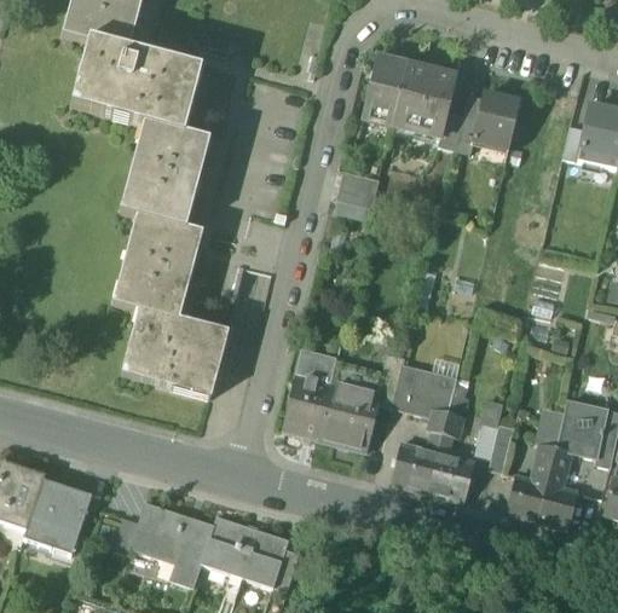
[(71,0),(62,39),(86,45),(87,45),(127,56),(128,55),(142,0),(71,0)]
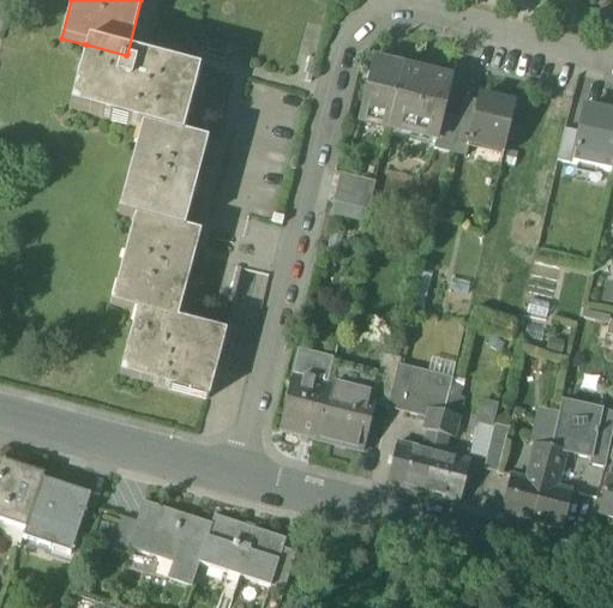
[(198,73),(127,54),(126,55),(86,44),(85,44),(70,107),(140,126),(142,125),(181,136),(182,134),(198,73)]
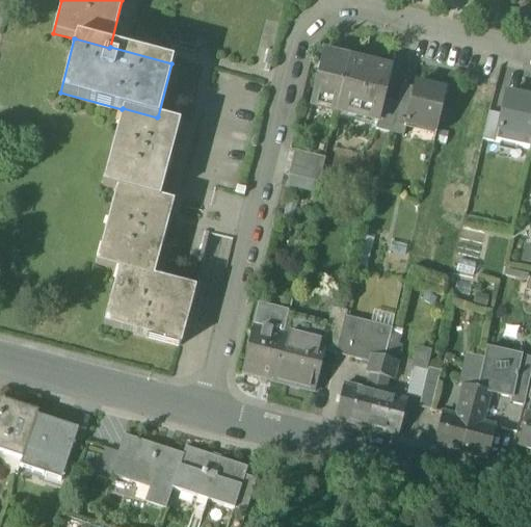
[(349,57),(322,51),(311,102),(337,108),(349,57)]
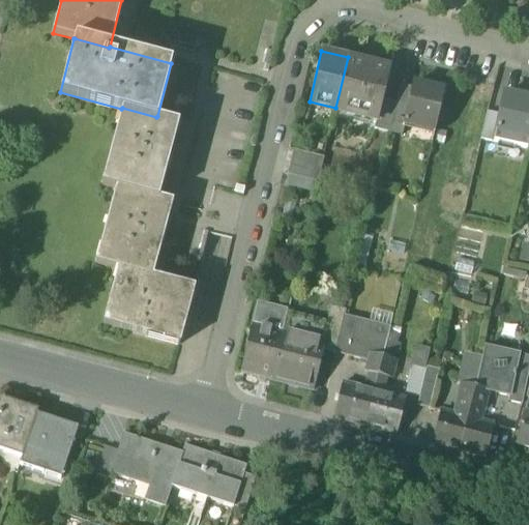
[(389,67),(348,57),(335,108),(378,118),(389,67)]
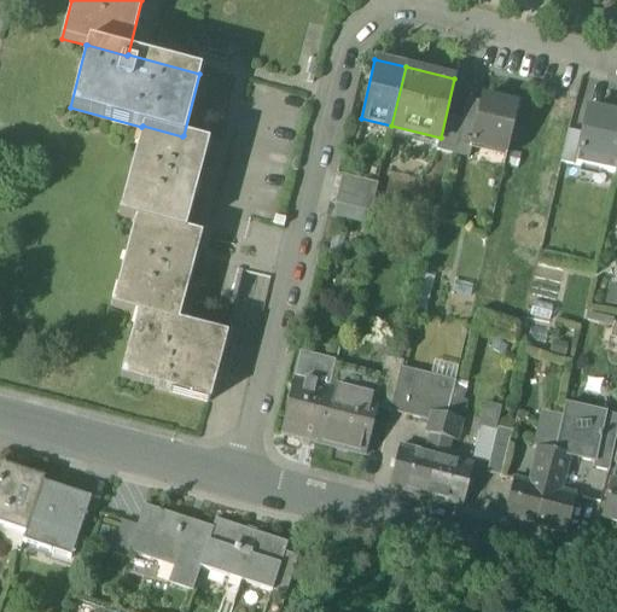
[(481,98),(467,94),(463,116),(476,118),(481,98)]
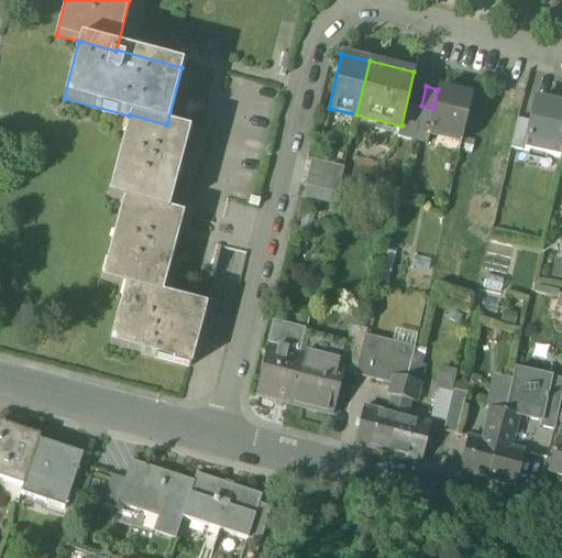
[(472,95),(438,87),(438,89),(433,108),(429,126),(430,126),(463,133),(472,95)]
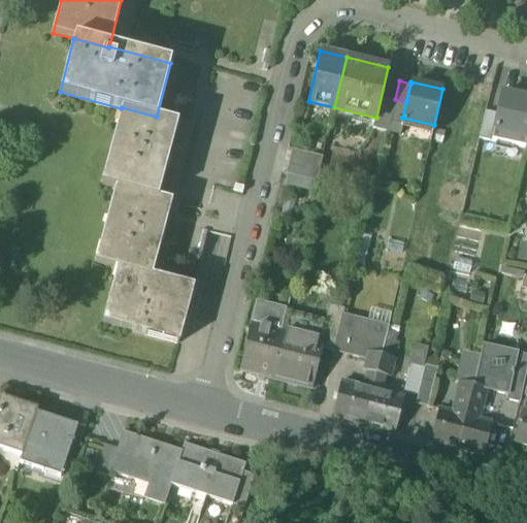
[(526,96),(504,92),(499,118),(496,132),(526,138),(526,96)]
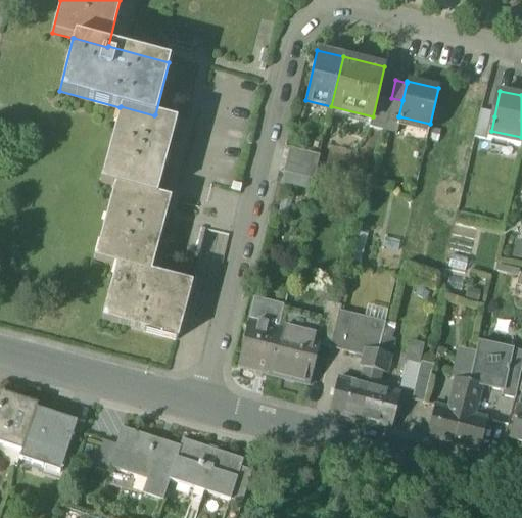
[(402,100),(391,98),(383,128),(396,131),(399,116),(398,116),(402,100)]
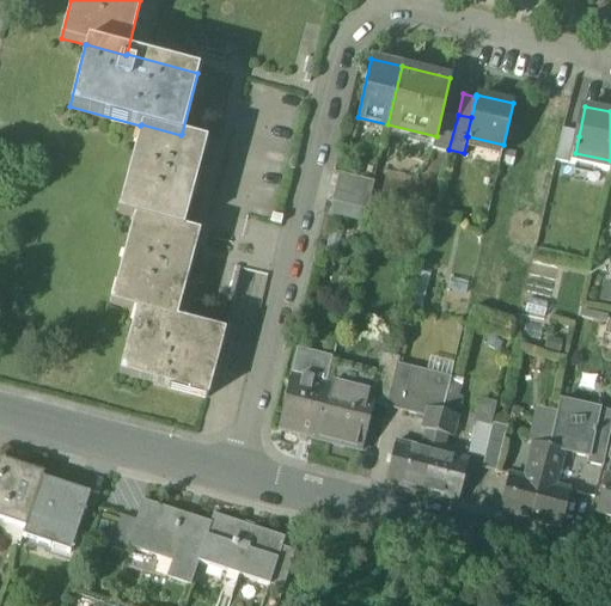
[(181,135),(141,124),(140,126),(117,212),(134,215),(135,215),(183,227),(206,141),(182,134),(181,135)]
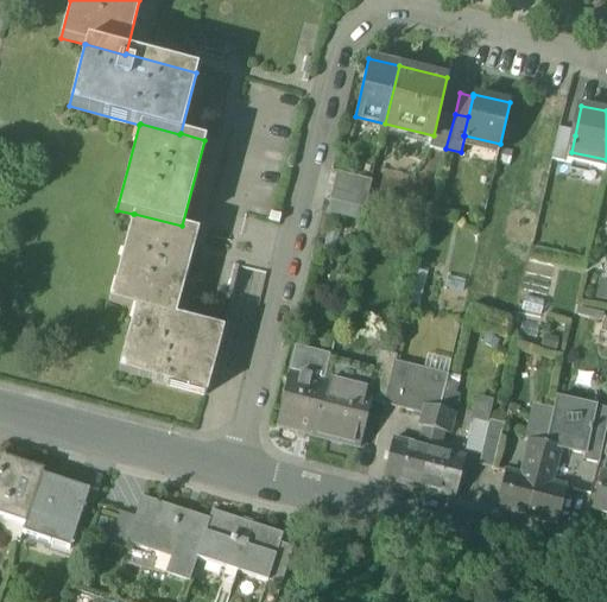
[(575,135),(561,133),(554,166),(568,170),(571,152),(575,135)]
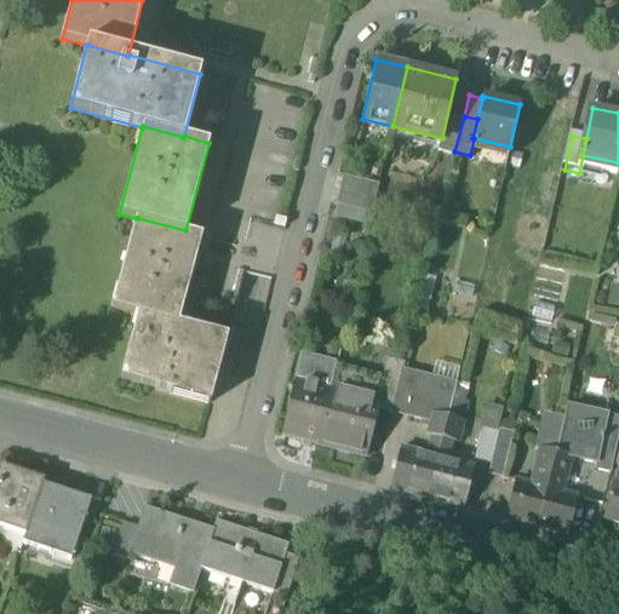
[(379,181),(345,173),(338,201),(373,208),(379,181)]
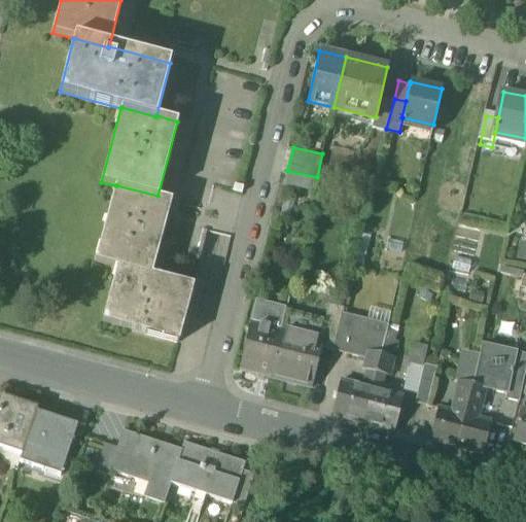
[(158,196),(116,185),(115,185),(96,261),(116,266),(117,265),(151,274),(172,199),(158,196)]
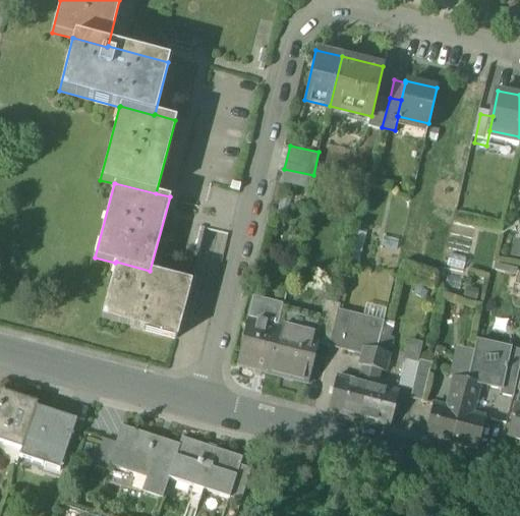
[(150,271),(116,262),(115,263),(102,316),(178,335),(192,282),(150,271)]
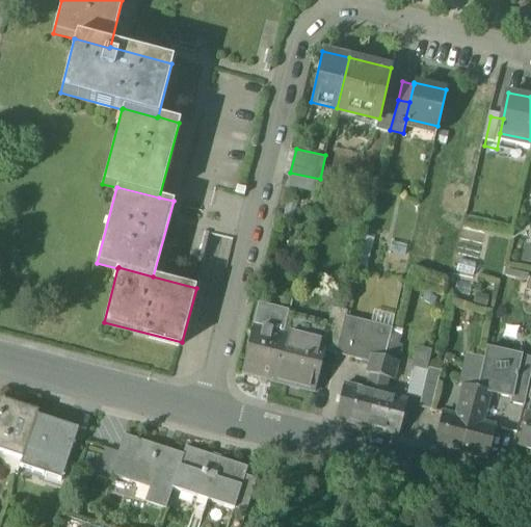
[(347,308),(333,304),(328,323),(329,323),(323,347),(324,348),(337,351),(346,313),(347,308)]
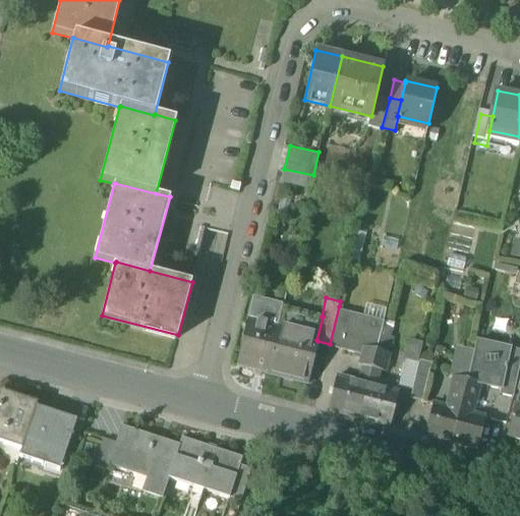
[(322,317),(282,306),(278,323),(267,370),(307,380),(318,341),(316,340),(323,317),(322,317)]
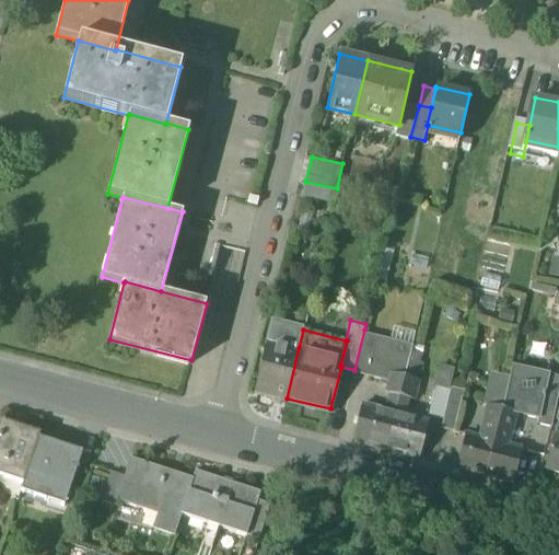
[(380,334),(364,330),(354,370),(370,373),(380,334)]
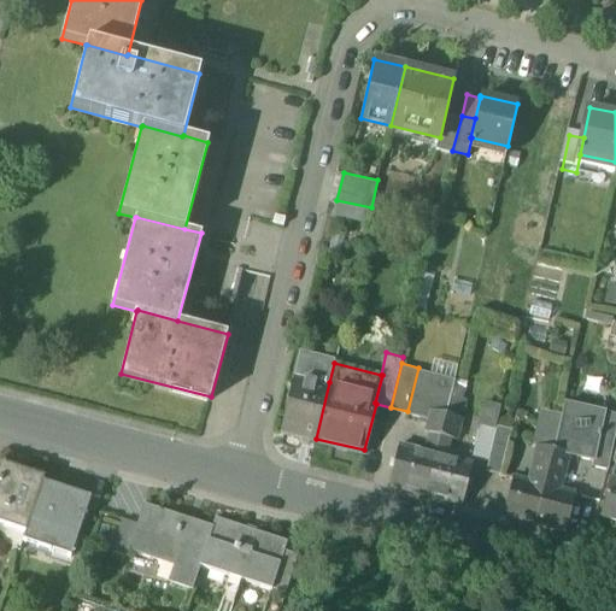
[(456,376),(418,368),(408,411),(428,416),(430,407),(446,411),(451,393),(456,376)]
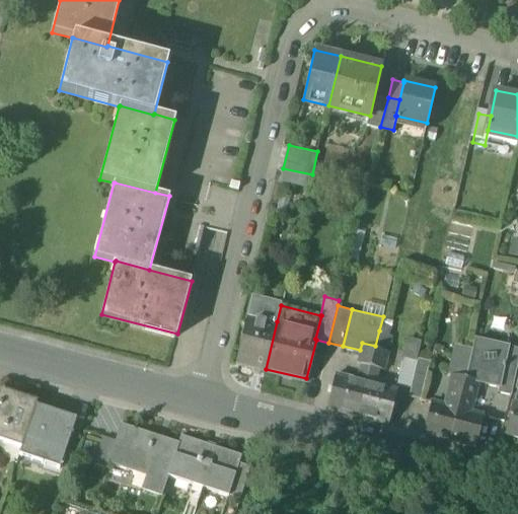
[(277,321),(247,314),(236,362),(266,369),(277,321)]
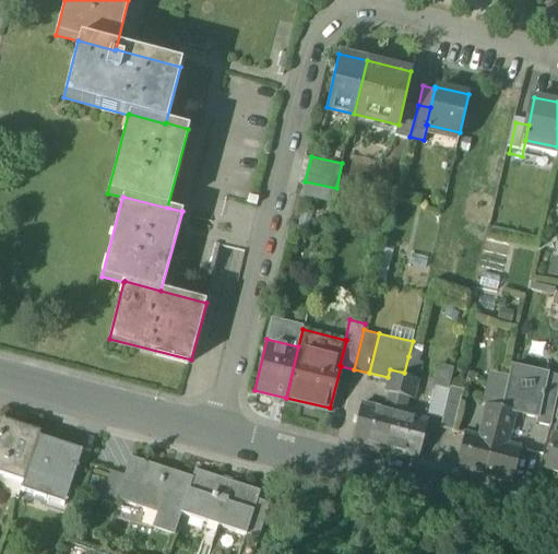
[(408,356),(404,373),(418,377),(422,361),(408,356)]
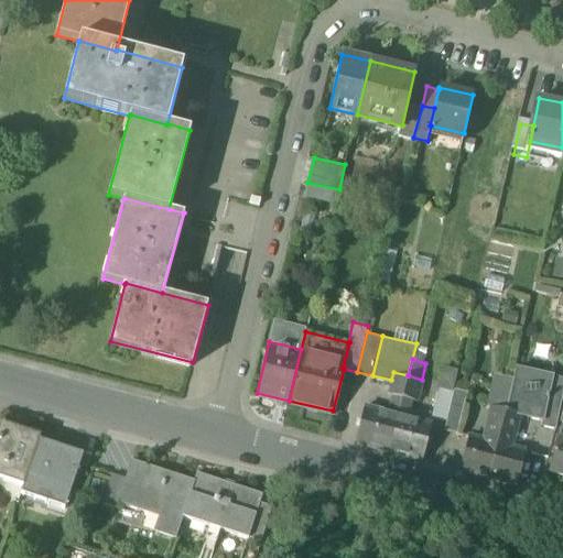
[(445,364),(440,386),(454,390),(454,386),(458,368),(445,364)]
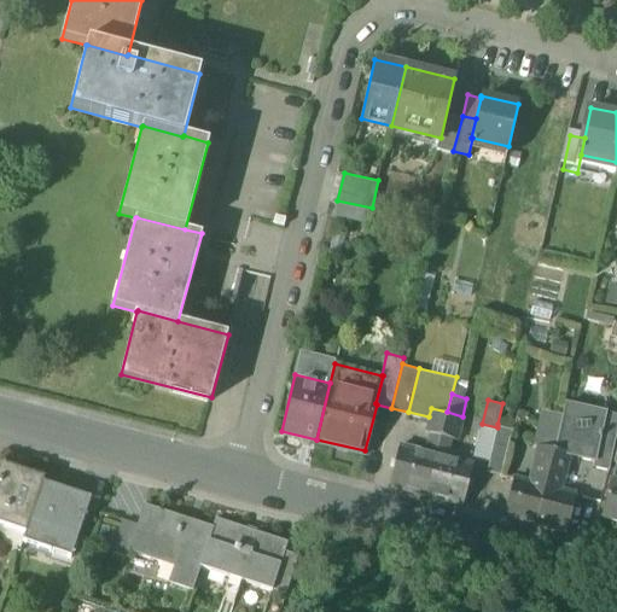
[(607,411),(565,401),(554,448),(570,452),(594,458),(597,458),(607,411)]
